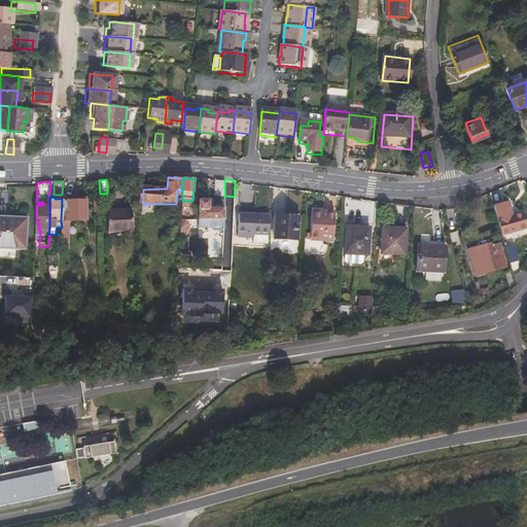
[(62,227),(68,227),(68,221),(77,221),(77,219),(83,219),(84,200),(62,199),(61,220),(62,227)]
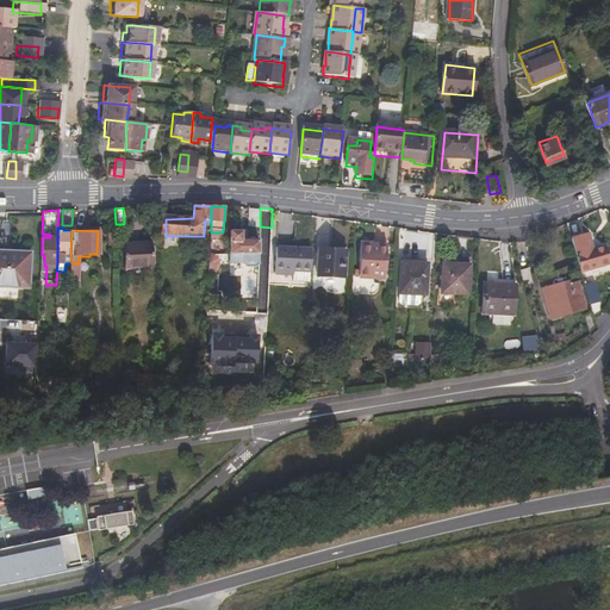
[(228,231),(226,254),(226,261),(240,262),(240,265),(243,267),(253,268),(256,266),(257,242),(244,241),(244,232),(228,231)]
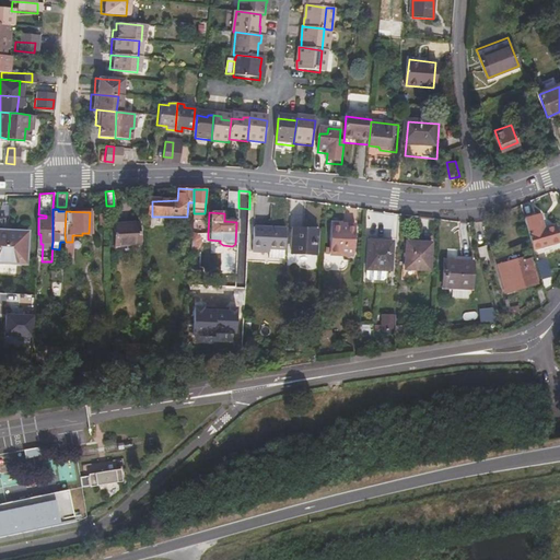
[(6,231),(6,213),(0,213),(0,260),(25,261),(26,232),(6,231)]
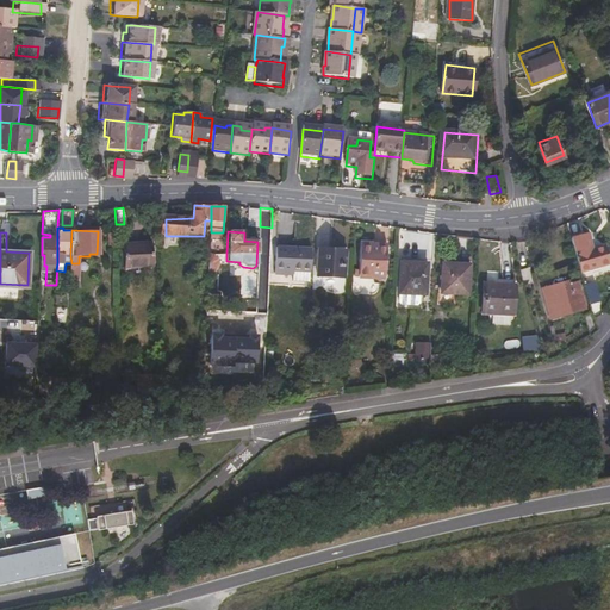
[(585,232),(571,236),(580,269),(608,262),(603,243),(589,247),(585,232)]
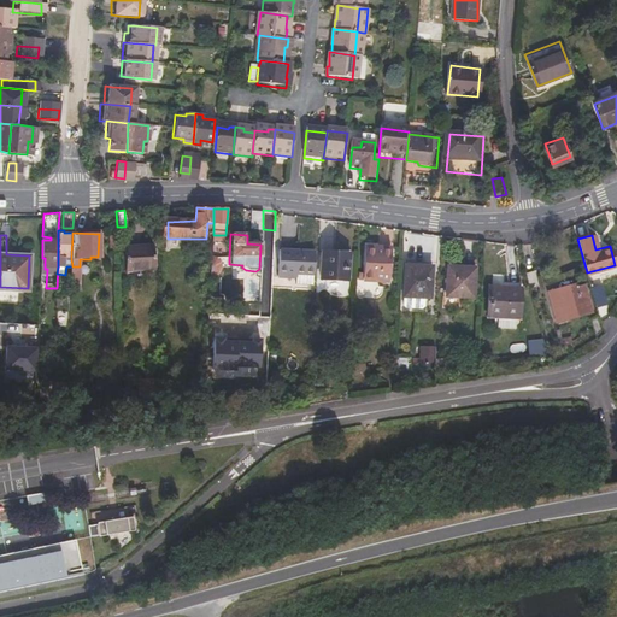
[(364,277),(392,280),(394,246),(366,244),(364,277)]
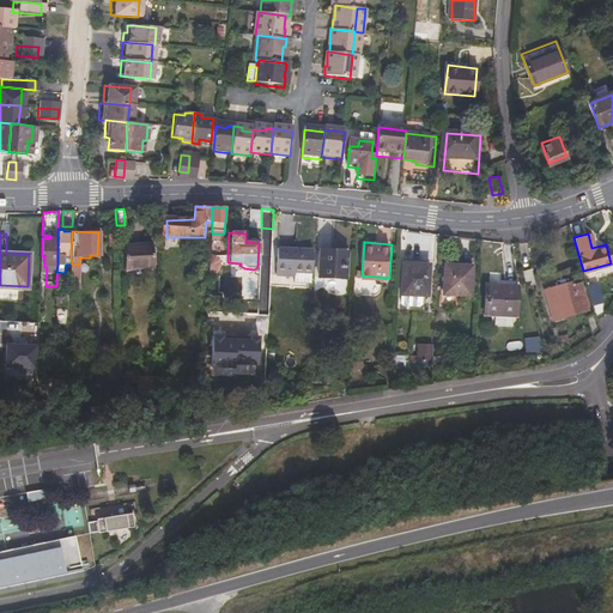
[(150,266),(150,243),(123,244),(125,267),(150,266)]
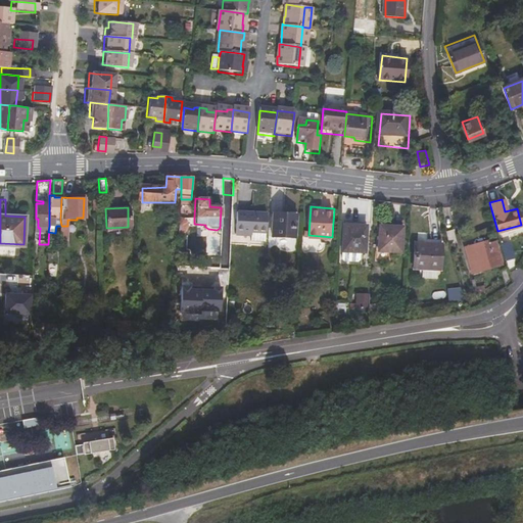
[(251,229),(267,230),(268,210),(238,209),(237,233),(244,234),(244,229),(251,229)]
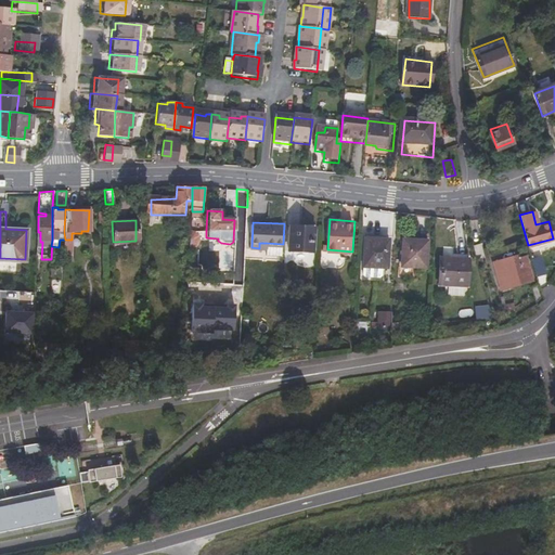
[(289,250),(313,252),(314,228),(292,226),(289,250)]
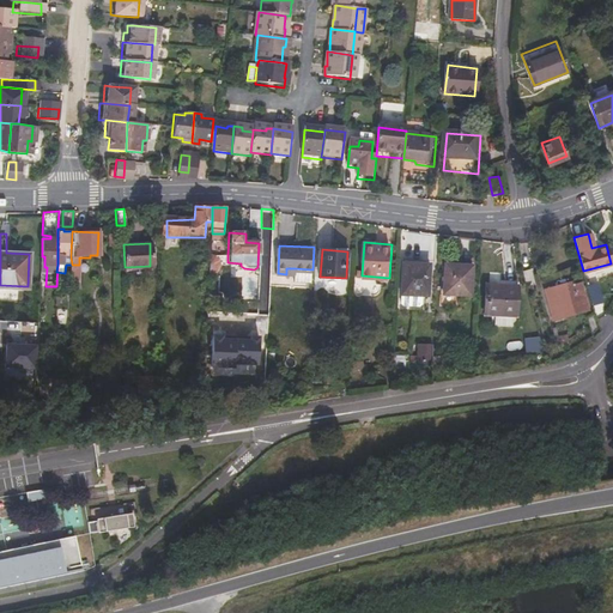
[(525,262),(528,278),(540,277),(536,260),(525,262)]
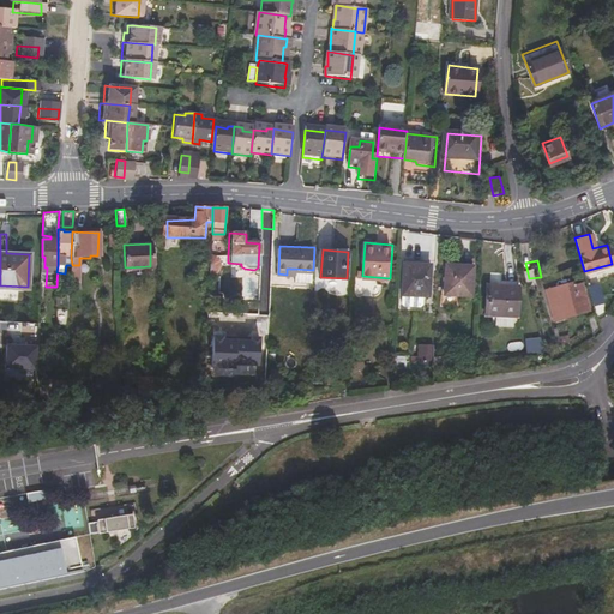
[(431,294),(432,263),(405,262),(404,292),(431,294)]
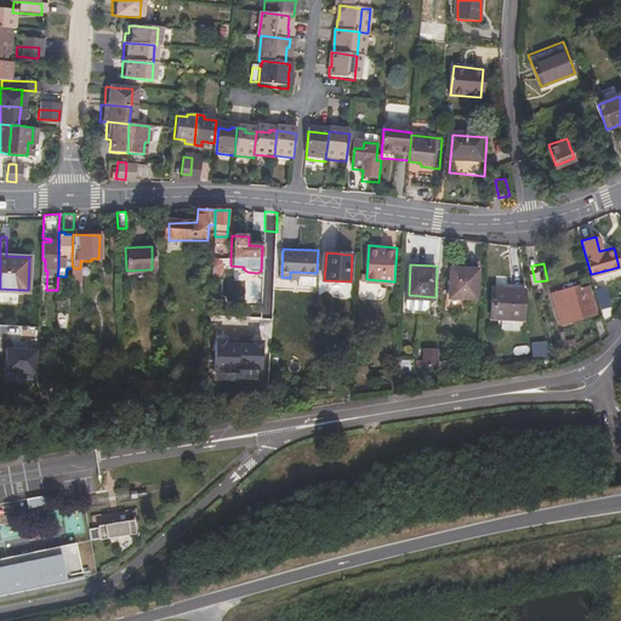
[(453,292),(480,294),(480,266),(454,265),(453,292)]
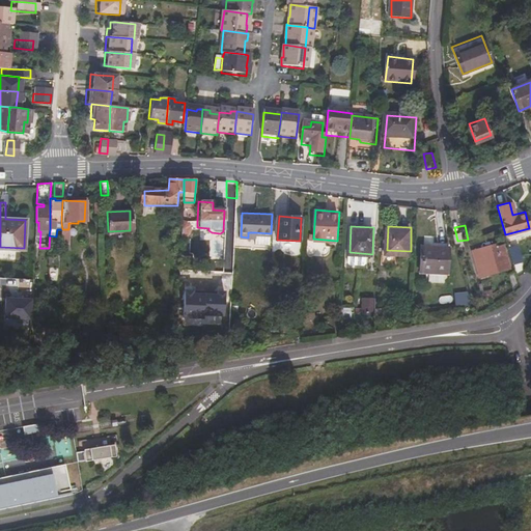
[(474,251),(496,245),(495,241),(473,246),(474,251)]
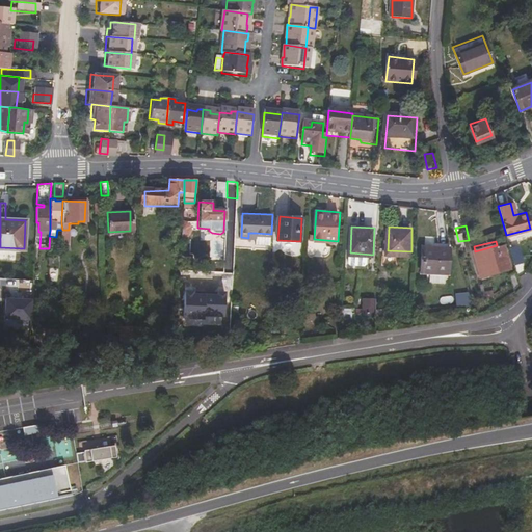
[(434,271),(450,271),(451,244),(425,243),(424,270),(434,271)]
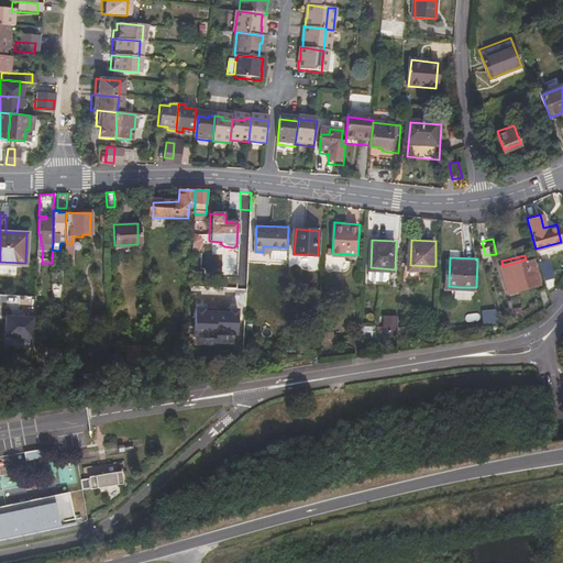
[(503,266),(510,295),(541,285),(534,261),(527,263),(526,260),(503,266)]
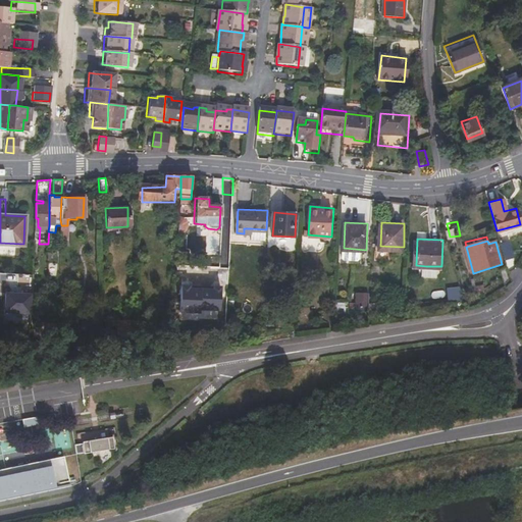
[(506,258),(512,256),(508,243),(501,244),(506,258)]
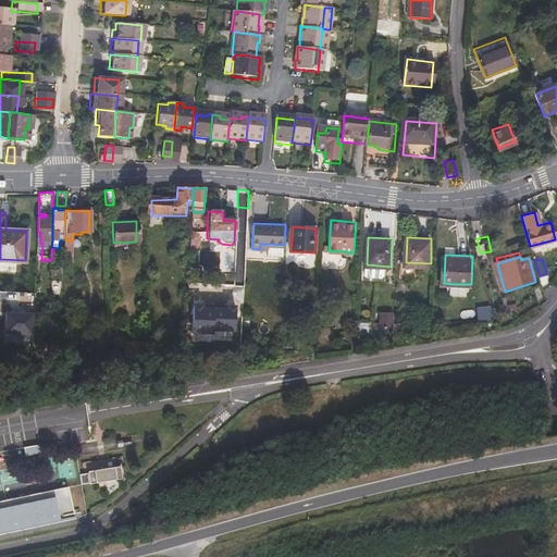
[(471,294),(471,284),(455,284),(455,293),(471,294)]
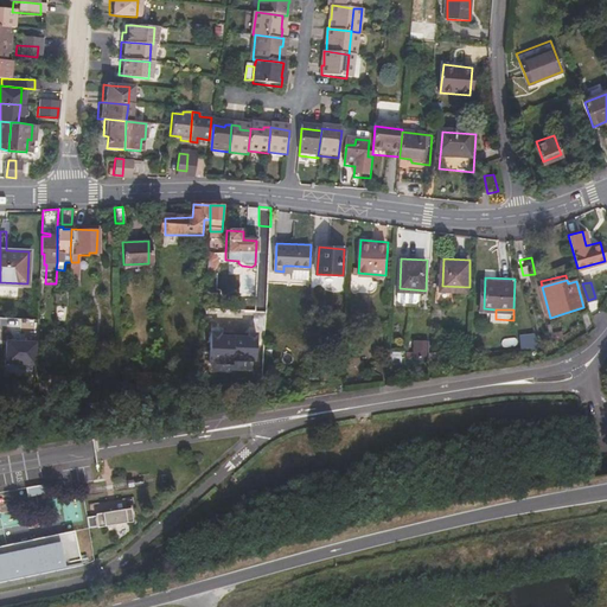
[(540,338),(541,345),(554,343),(551,334),(540,338)]
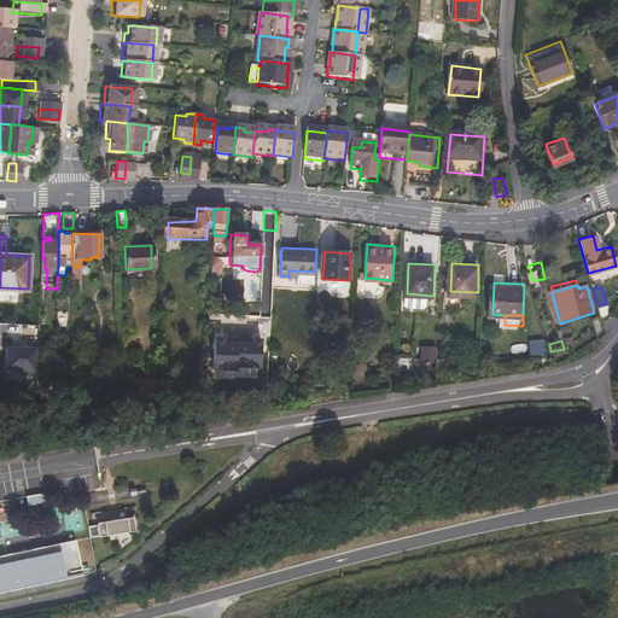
[(436,360),(436,345),(421,347),(423,361),(436,360)]
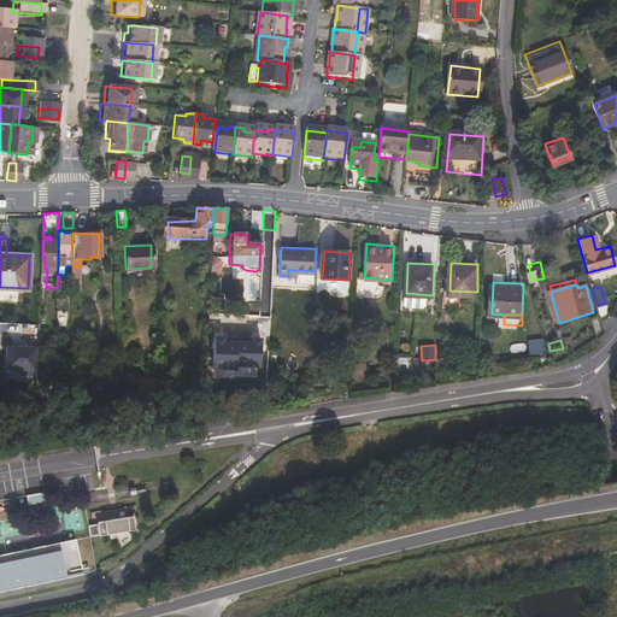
[(9,372),(37,372),(39,351),(9,350),(9,372)]
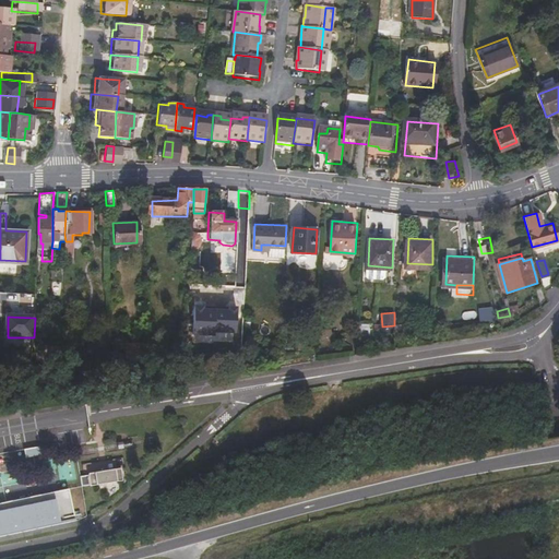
[(241,336),(241,325),(215,325),(215,336),(241,336)]
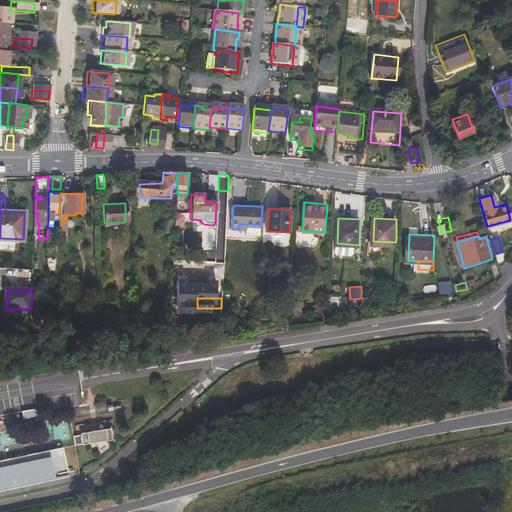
[(78,327),(99,325),(98,317),(78,318),(78,327)]
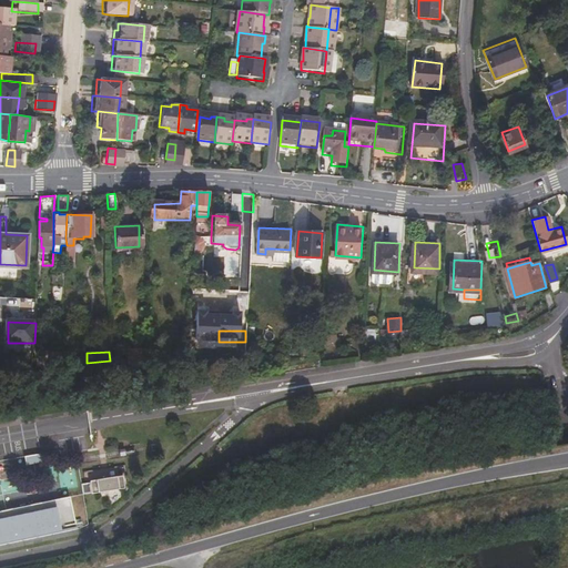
[(37,369),(49,369),(49,357),(41,357),(41,363),(37,363),(37,369)]
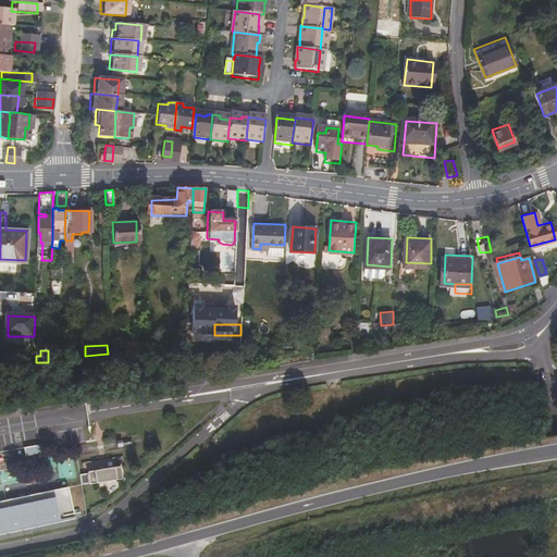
[(48,350),(48,362),(58,361),(58,350),(48,350)]
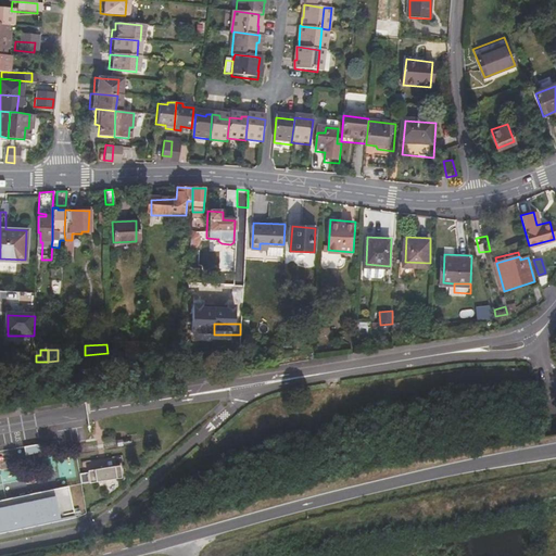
[(24,446),(25,455),(41,453),(40,444),(24,446)]
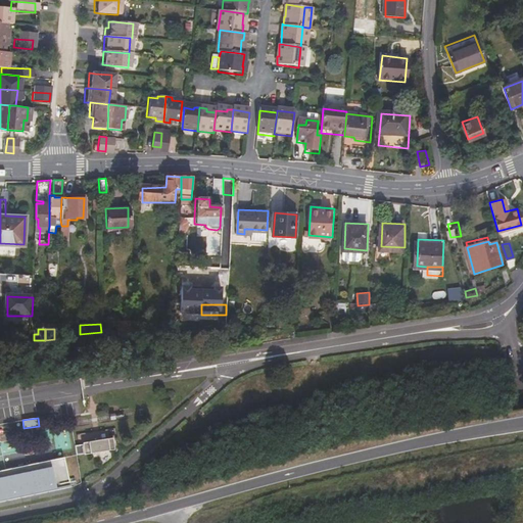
[(75,444),(77,455),(115,449),(113,439),(75,444)]
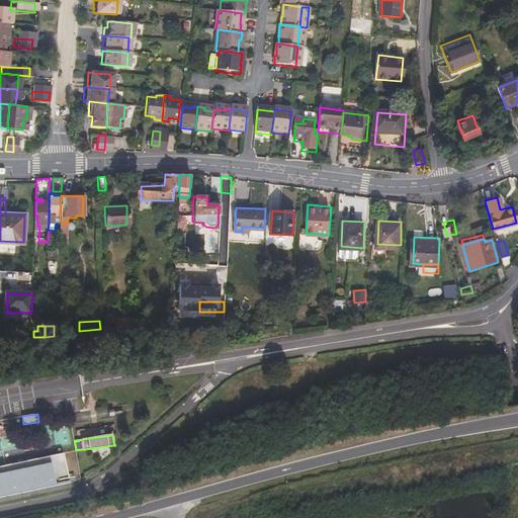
[(0,495),(52,487),(49,465),(0,473),(0,495)]
